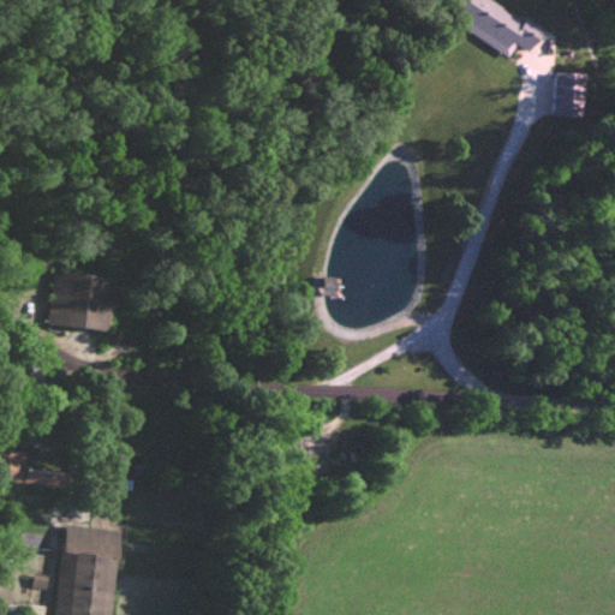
[(493,40),(489,45),(503,54),(511,41),(529,52),(544,27),(525,15),(521,19),(491,0),(464,0),(455,16),(493,40)]
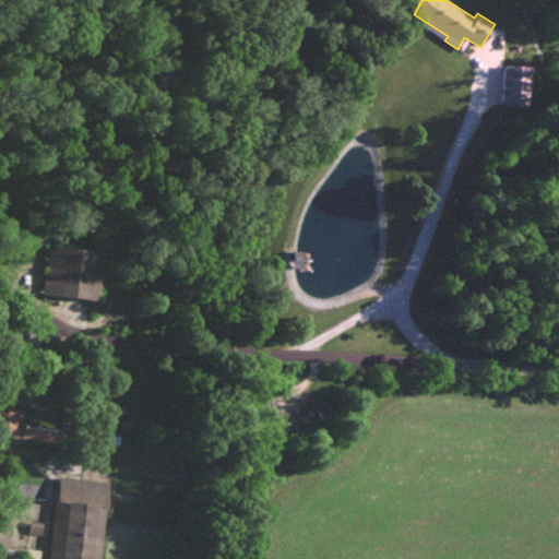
[(531,66),(503,64),(502,105),(530,106),(531,66)]
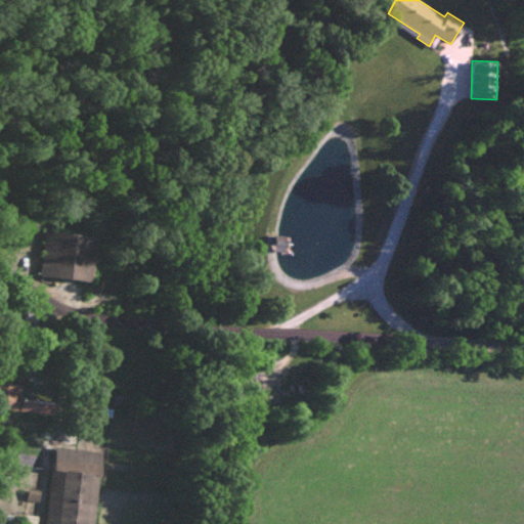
[(39,274),(90,280),(96,236),(44,230),(39,274)]
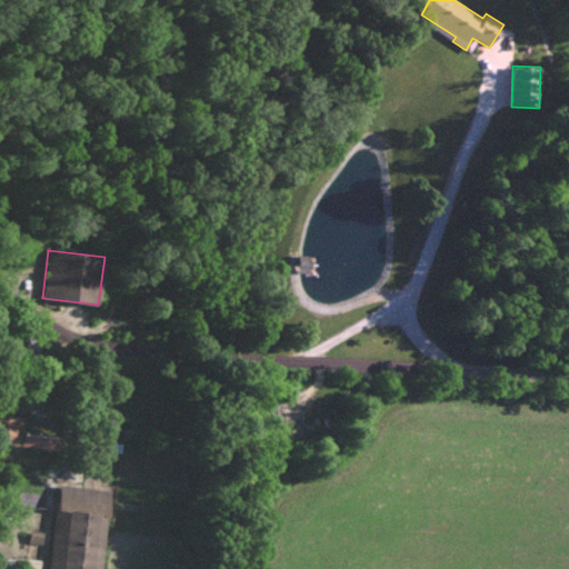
[(0,440),(17,443),(21,416),(0,412),(0,440)]
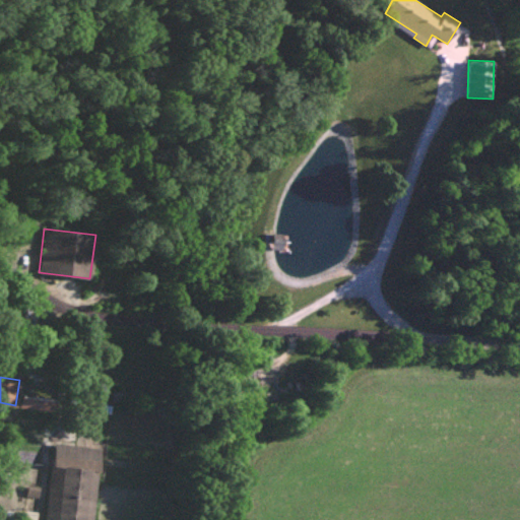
[(51,389),(30,388),(30,397),(41,398),(41,399),(50,399),(51,389)]
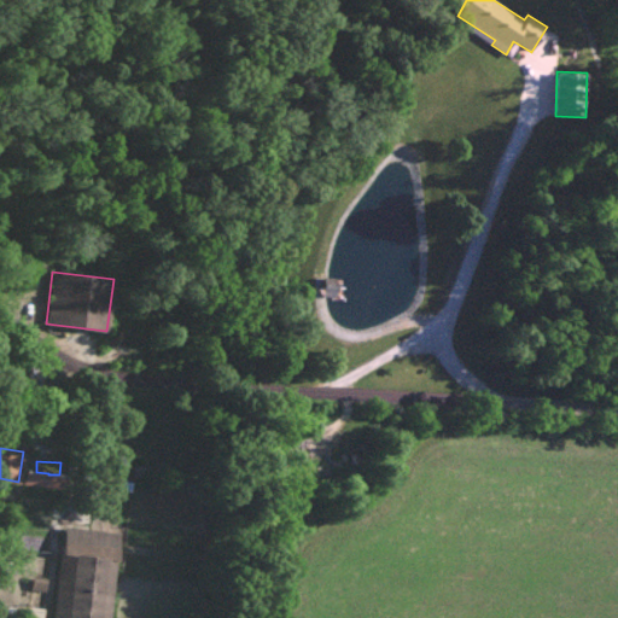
[(112,617),(120,531),(63,526),(56,617),(112,617)]
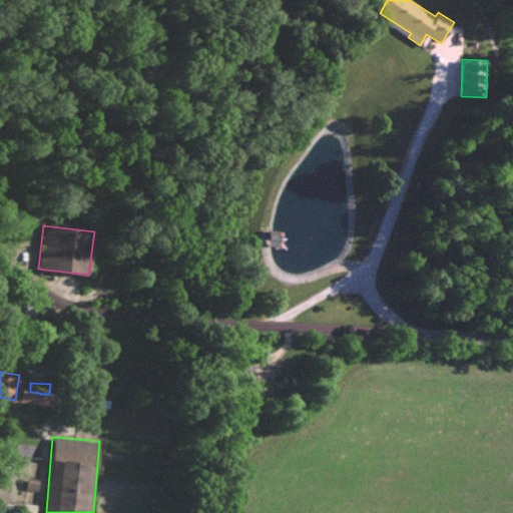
[(37,491),(39,481),(28,479),(26,488),(37,491)]
